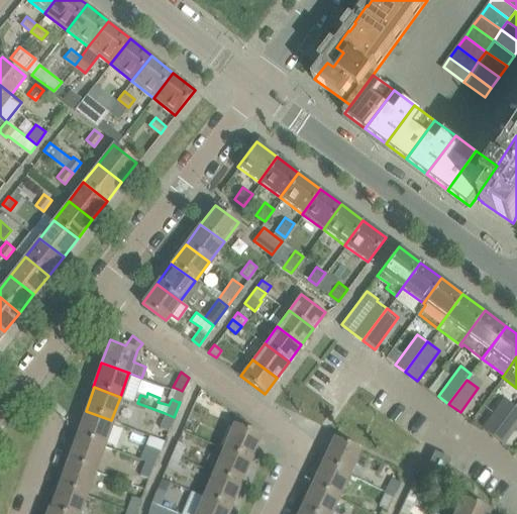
[(481,427),(492,435),(514,406),(503,398),(481,427)]
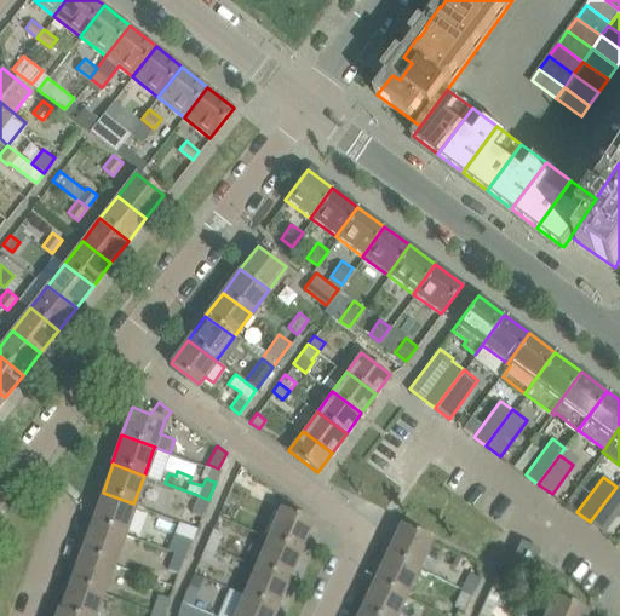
[(619,508),(619,488),(616,487),(590,522),(603,531),(619,508)]
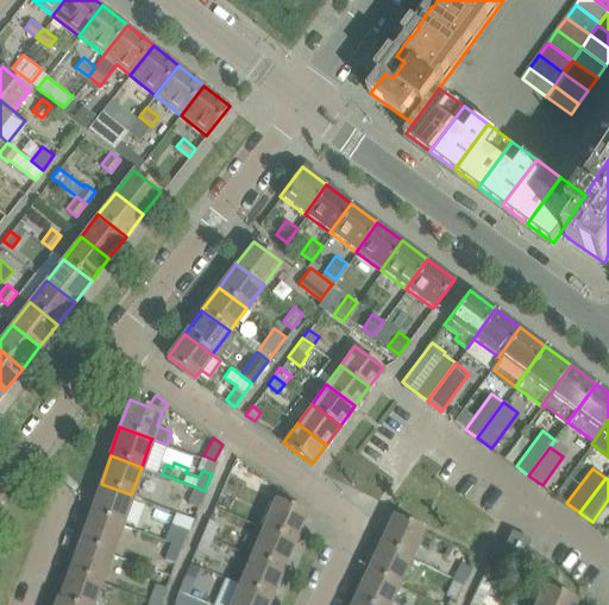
[(101,484),(90,512),(121,523),(131,495),(101,484)]
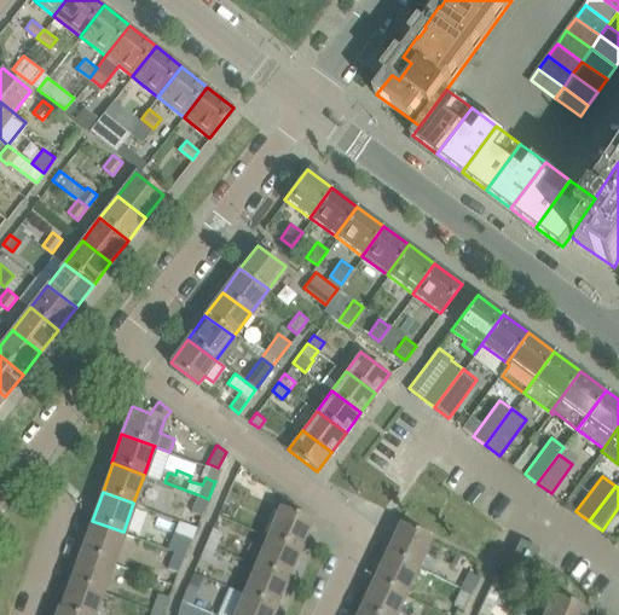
[(208,499),(197,494),(191,510),(201,514),(208,499)]
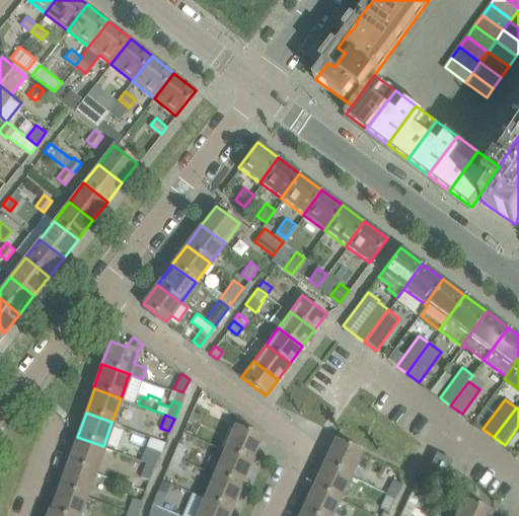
[(235,425),(225,449),(251,460),(262,436),(247,430),(251,425),(241,417),(235,425)]
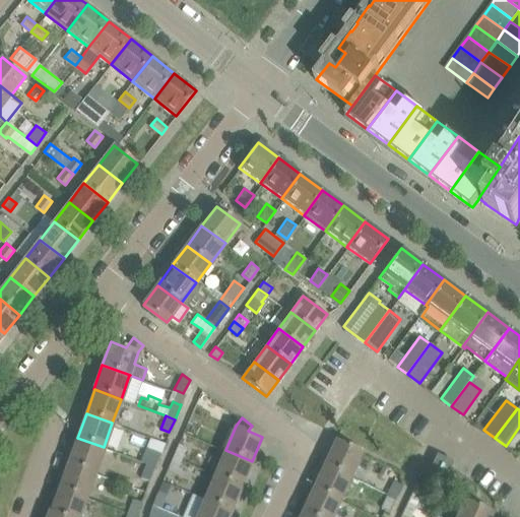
[(77,438),(69,461),(94,471),(104,447),(77,438)]
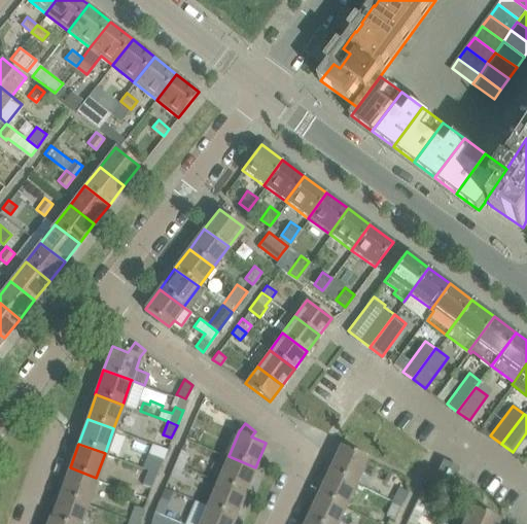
[(341,446),(329,469),(355,482),(366,458),(341,446)]
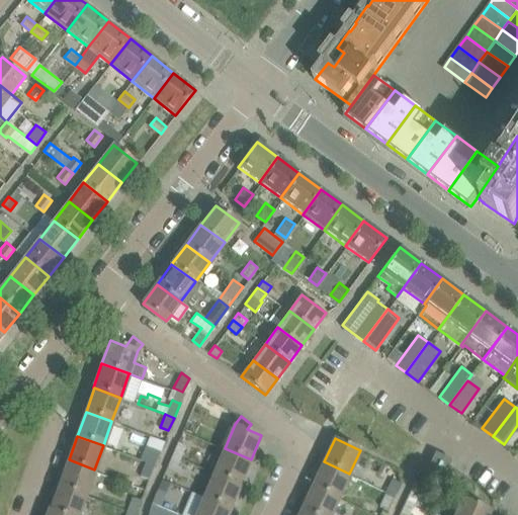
[(187,444),(178,440),(172,454),(181,458),(187,444)]
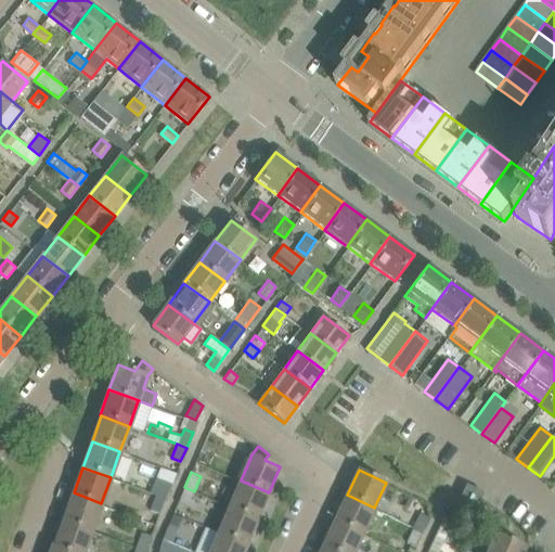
[(162,479),(156,493),(166,498),(171,484),(162,479)]
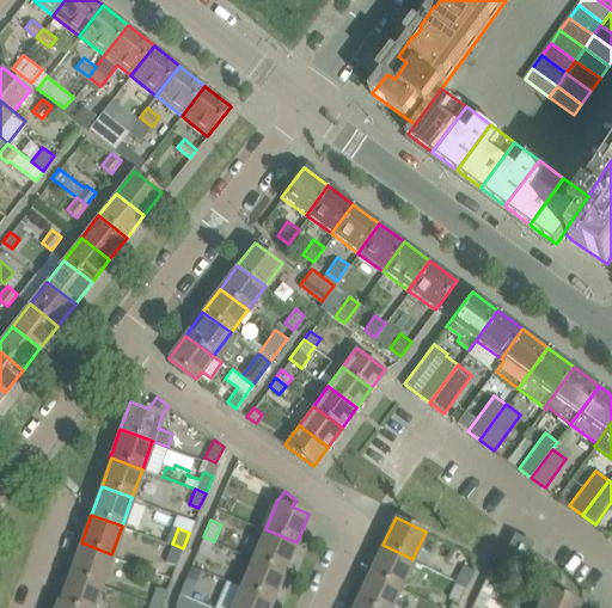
[(285,571),(297,542),(265,529),(254,558),(285,571)]
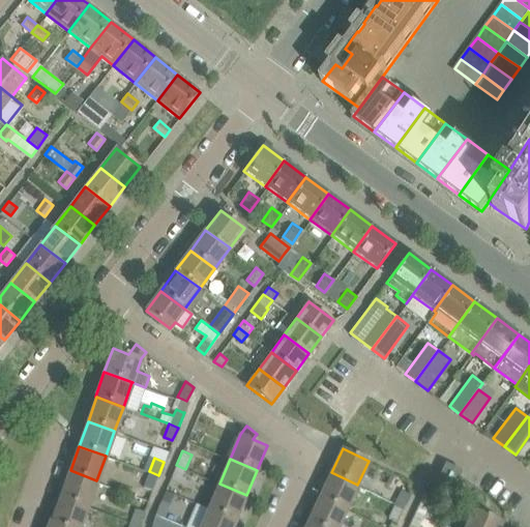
[(460,473),(461,472),(462,469),(446,462),(437,481),(452,489),(459,475),(460,473)]
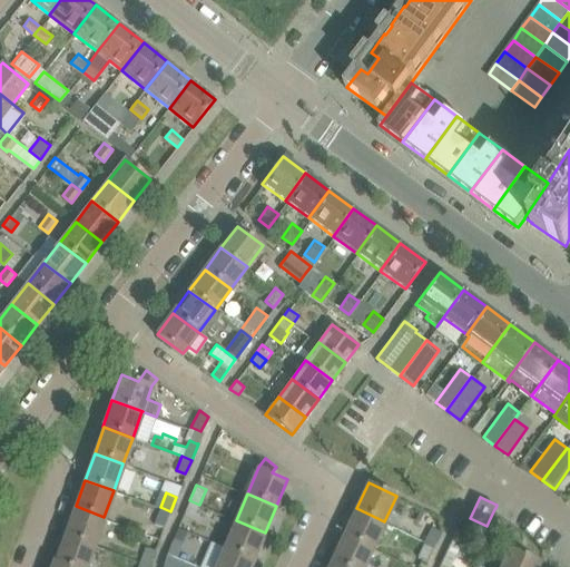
[(199,505),(189,500),(183,515),(193,519),(199,505)]
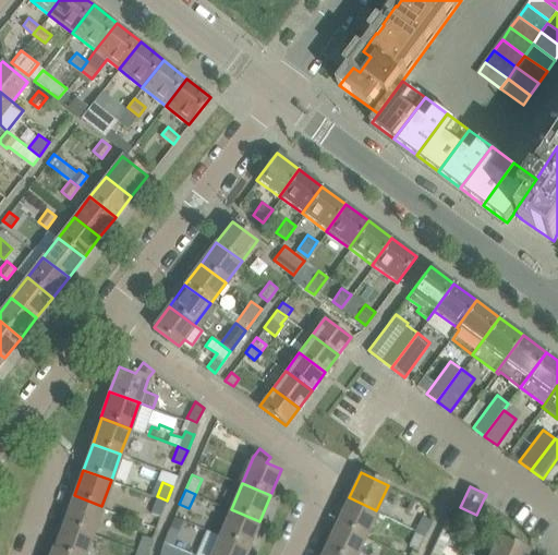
[(74,495),(64,521),(93,531),(101,506),(74,495)]
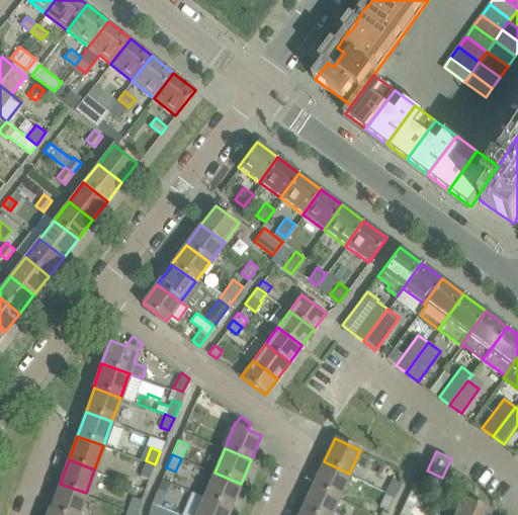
[(151,478),(155,464),(146,460),(142,474),(151,478)]
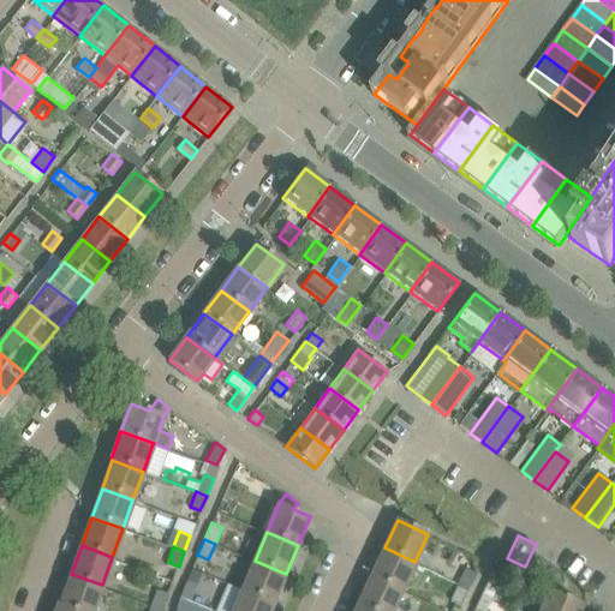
[(384,547),(371,576),(401,589),(415,562),(384,547)]
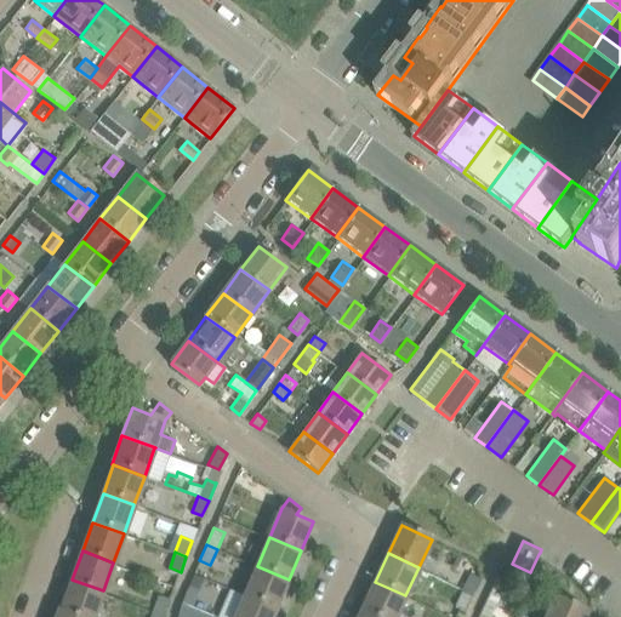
[(257,566),(245,595),(277,607),(289,580),(257,566)]
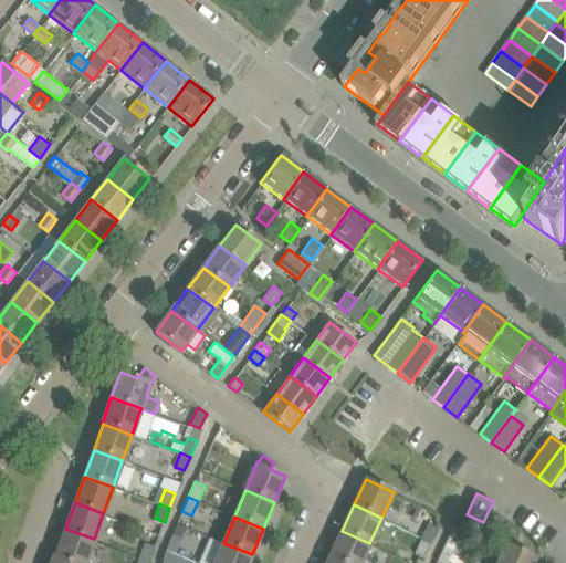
[(431,541),(438,525),(429,522),(422,537),(431,541)]
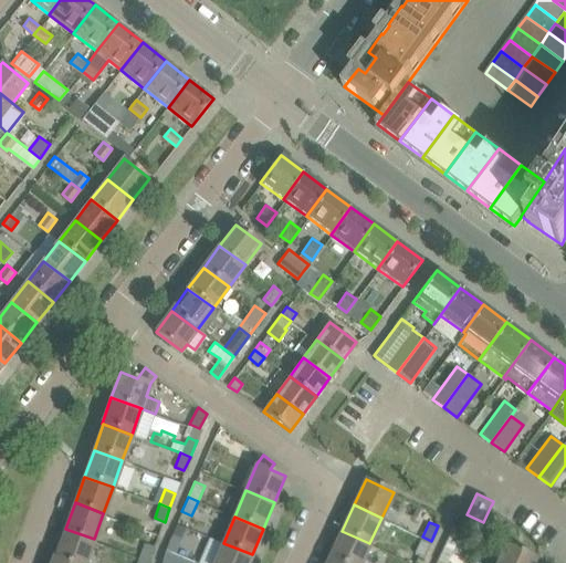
[(65,529),(56,555),(77,562),(85,562),(94,539),(65,529)]
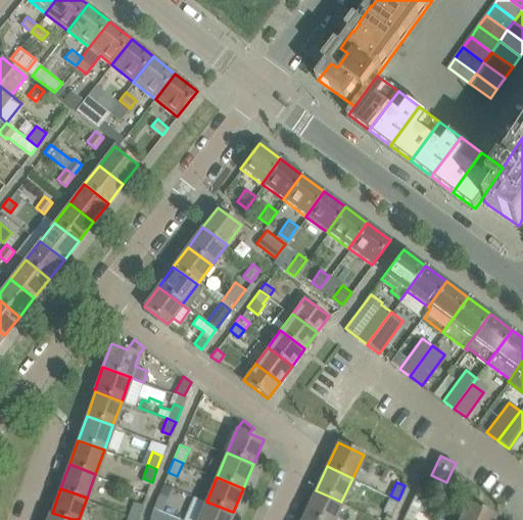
[(418,508),(425,493),(416,489),(410,504),(418,508)]
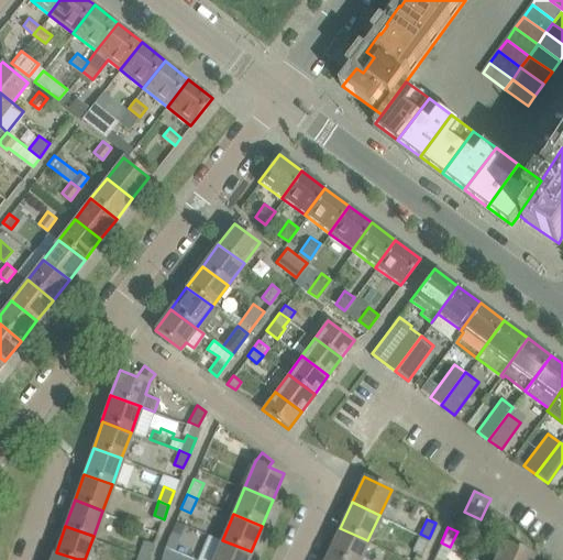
[(340,528),(328,553),(341,559),(359,559),(367,540),(340,528)]
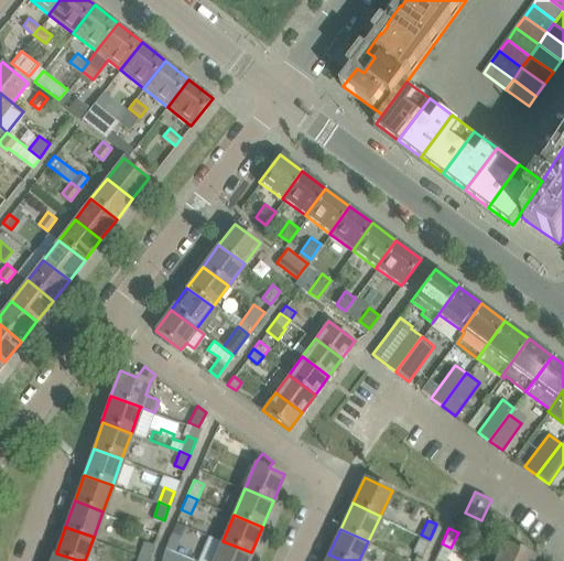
[(172,531),(165,548),(166,548),(175,552),(182,536),(172,531)]
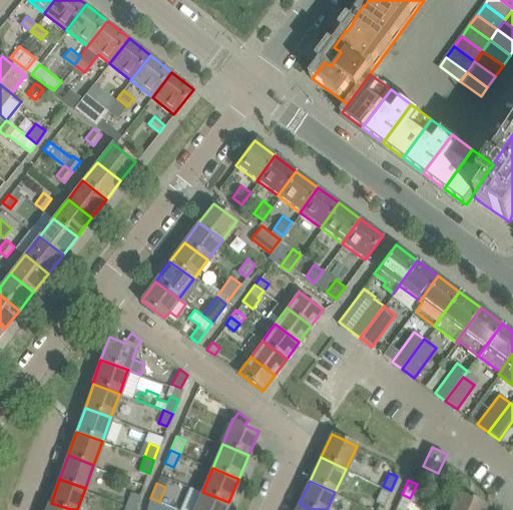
[(189,486),(179,509),(178,509),(224,509),(228,502),(202,492),(189,486)]
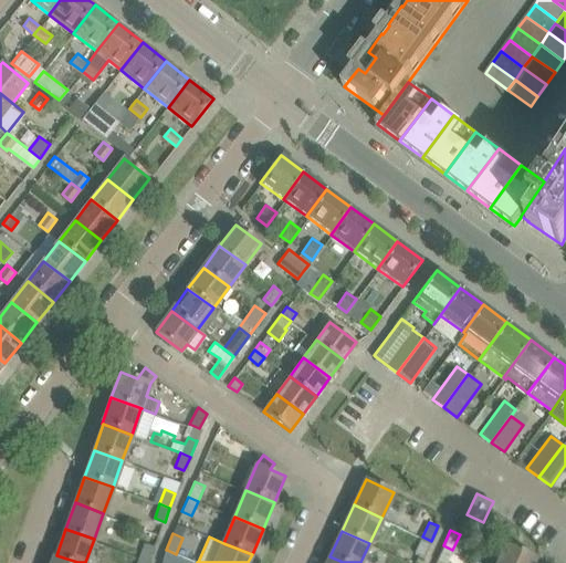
[(431,541),(422,537),(415,551),(420,553),(425,555),(431,541)]
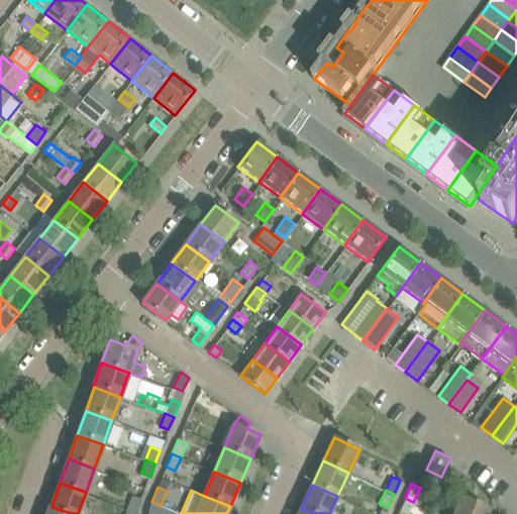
[(133,494),(128,508),(137,511),(142,498),(133,494)]
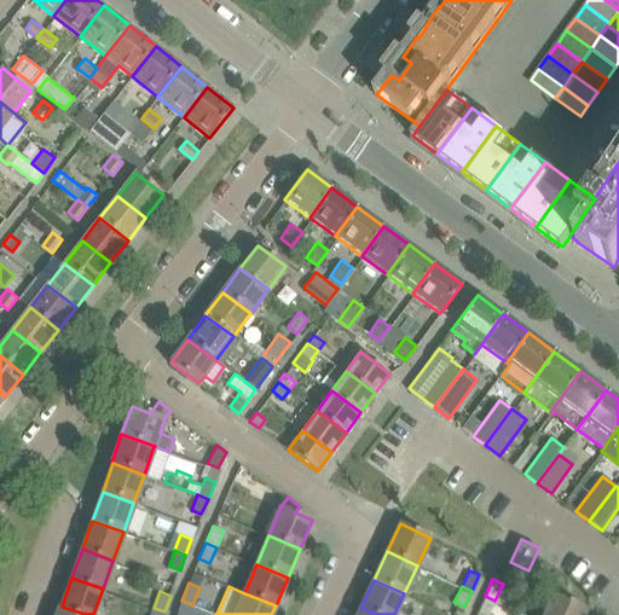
[(554,595),(544,614),(583,614),(586,609),(554,595)]
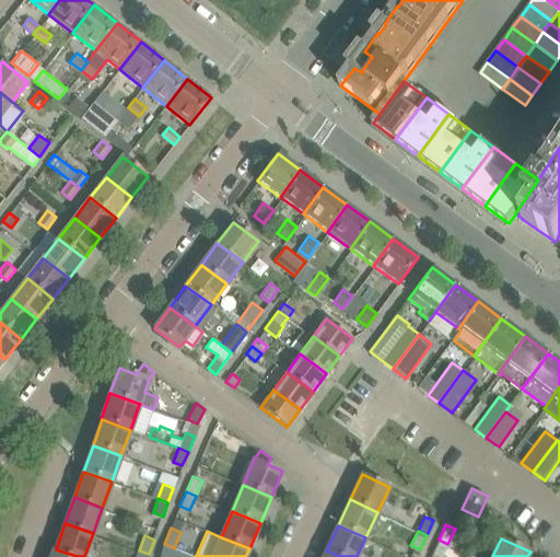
[(442,556),(447,544),(439,540),(433,553),(442,556)]
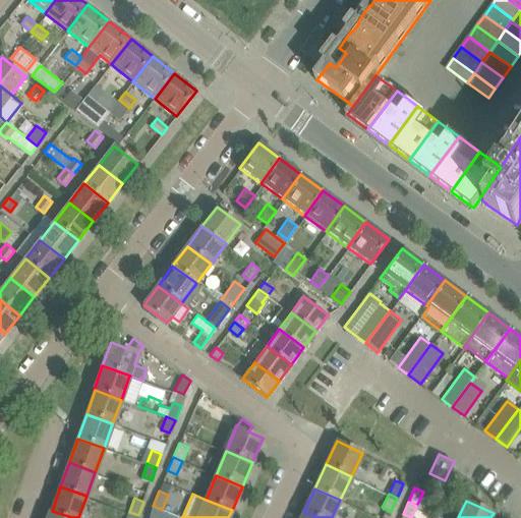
[(150,517),(179,517),(180,517),(162,510),(154,506),(150,517)]
